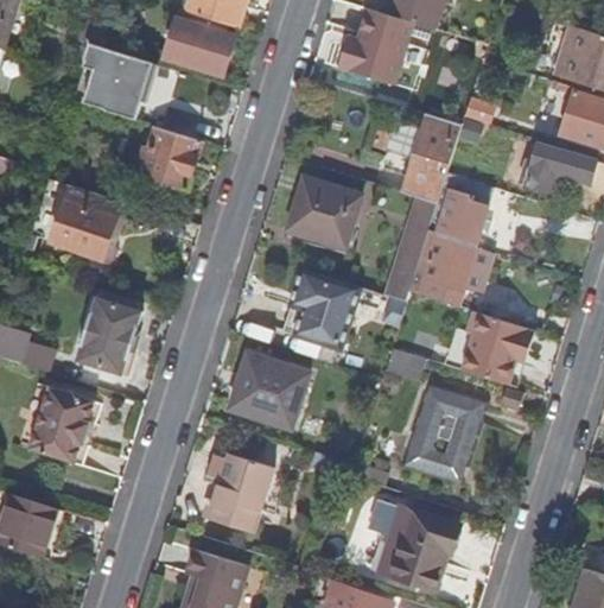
[(0,50),(1,50),(16,0),(0,0),(0,50)]
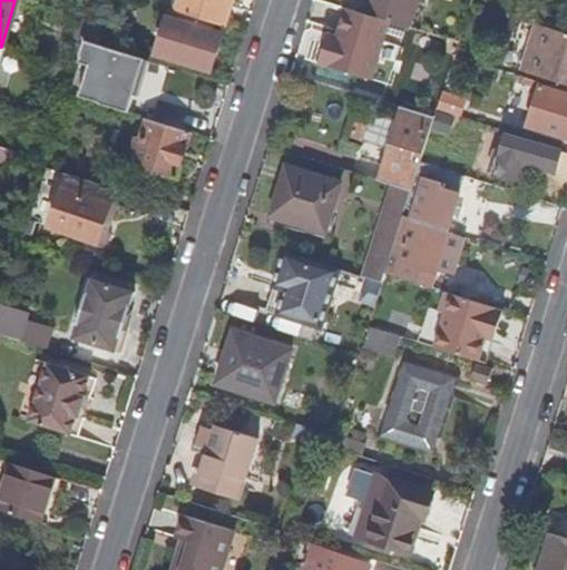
[(175,0),(173,10),(192,16),(209,22),(221,25),(227,2),(227,0),(175,0)]
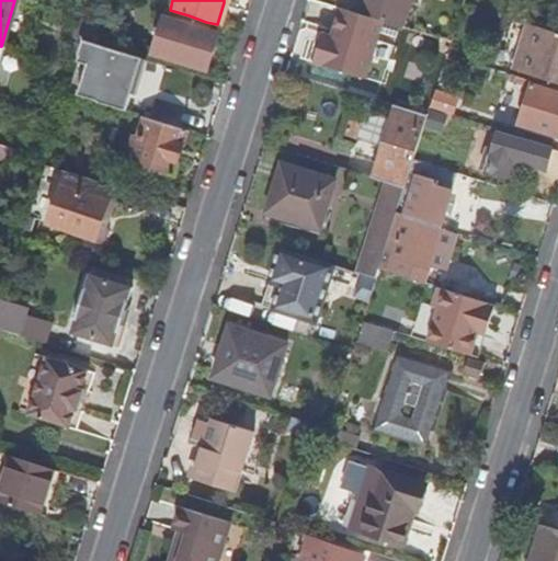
[(359,0),(355,13),(383,21),(401,26),(409,0),(359,0)]
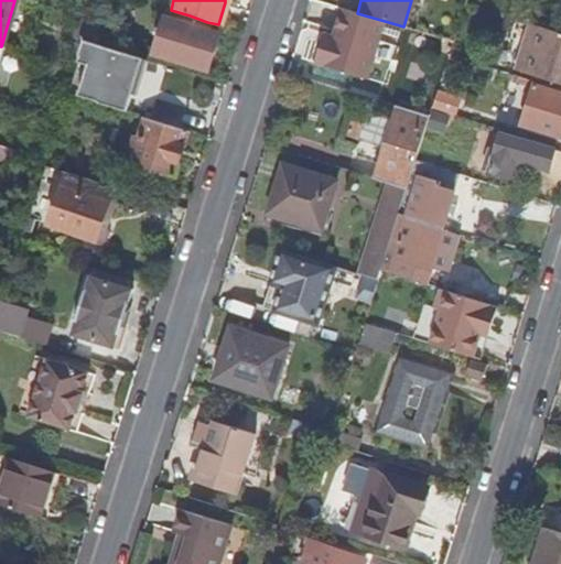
[(357,13),(340,8),(331,36),(326,35),(323,43),(319,42),(313,63),(366,78),(379,32),(383,21),(357,13)]
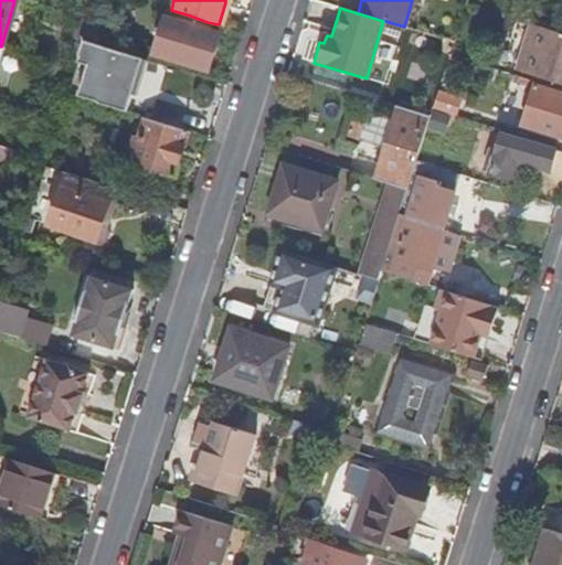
[(190,16),(171,10),(166,9),(154,52),(204,67),(215,33),(207,30),(208,22),(190,16)]
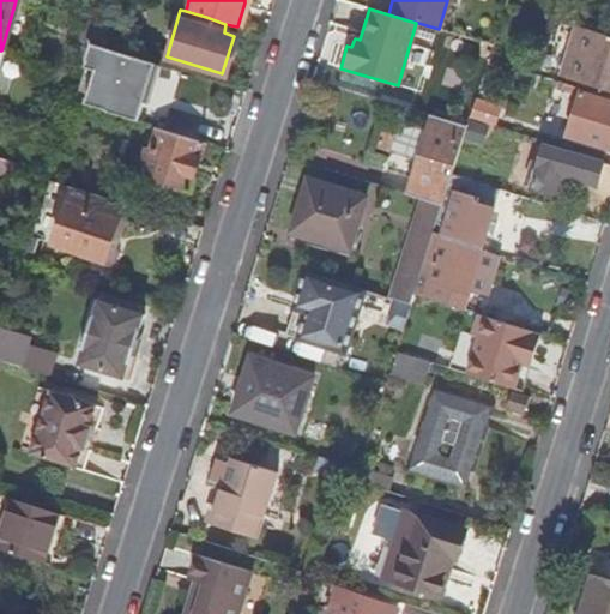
[(108,13),(100,11),(89,43),(102,48),(109,24),(104,23),(108,13)]
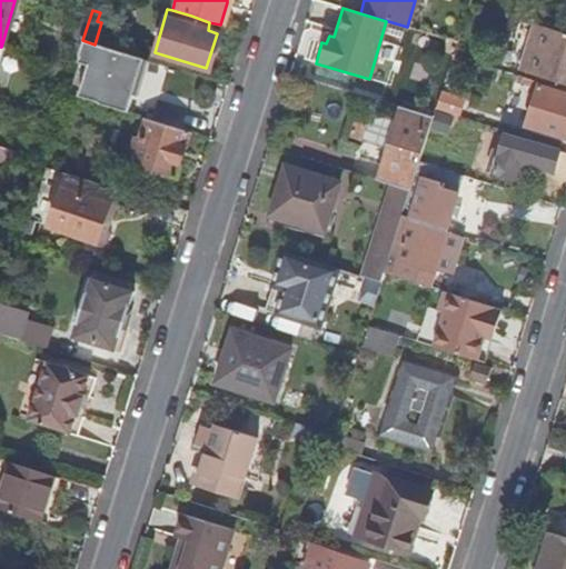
[(565,83),(565,33),(537,26),(536,30),(524,72),(565,83)]
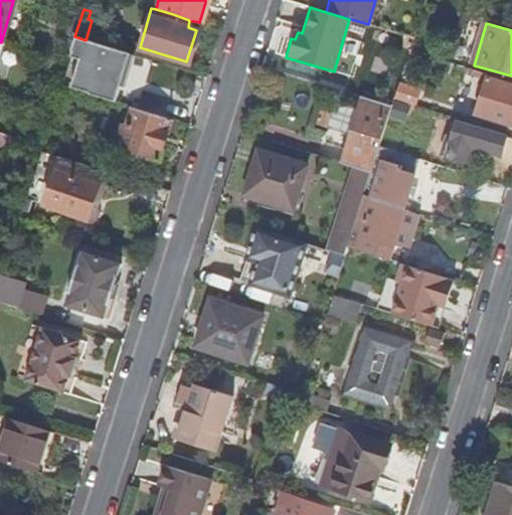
[(74,36),(69,51),(79,54),(73,73),(63,70),(59,84),(102,98),(110,101),(114,88),(106,84),(105,87),(101,84),(90,88),(93,79),(93,78),(103,81),(106,72),(110,62),(123,67),(127,53),(112,48),(86,40),(74,36)]
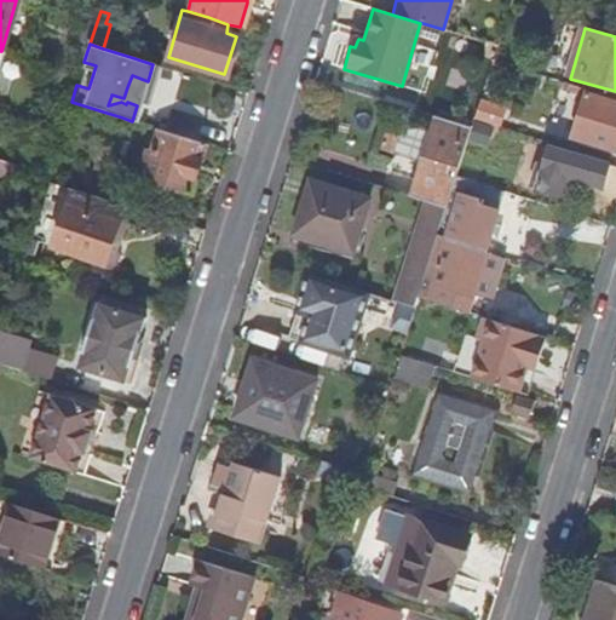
[(0,70),(15,76),(21,57),(1,51),(0,51),(0,70)]
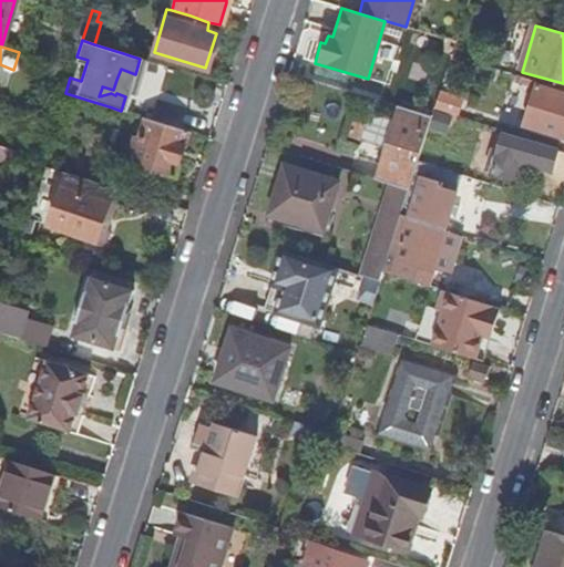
[(519,75),(501,70),(496,82),(514,88),(519,75)]
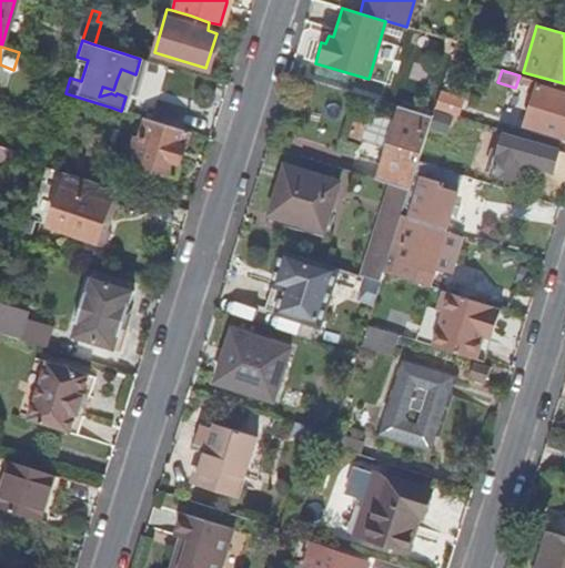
[(564,128),(564,94),(534,84),(521,127),(562,139),(564,128)]
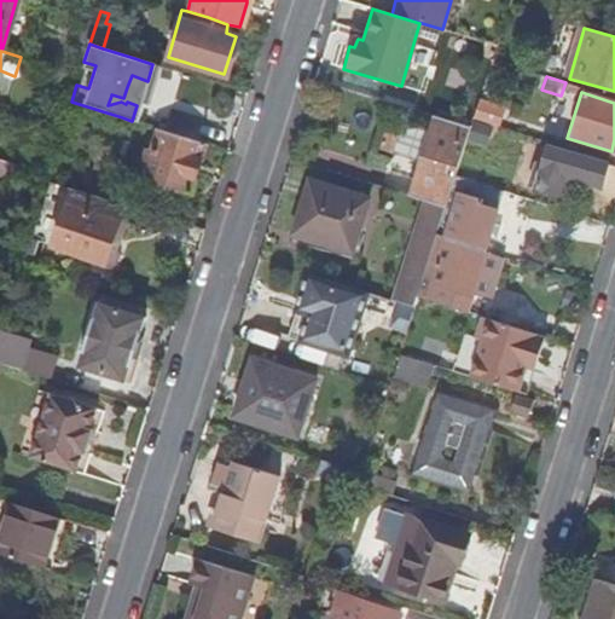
[(442,207),(452,177),(454,171),(468,127),(433,115),(423,148),(408,197),(423,201),(442,207)]
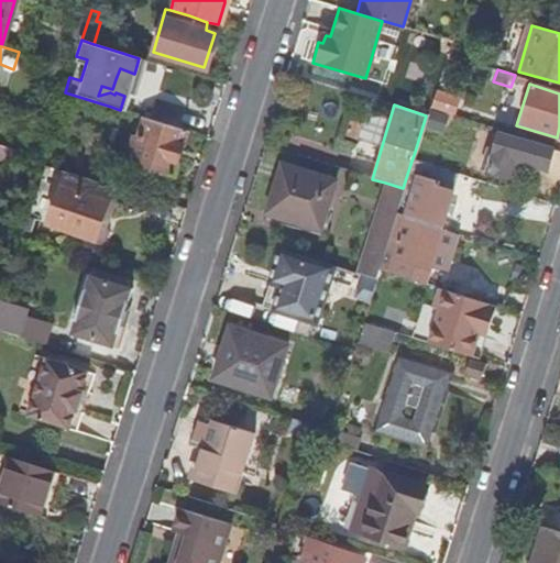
[(172,176),(185,130),(142,117),(135,139),(130,136),(129,143),(133,144),(128,163),(172,176)]
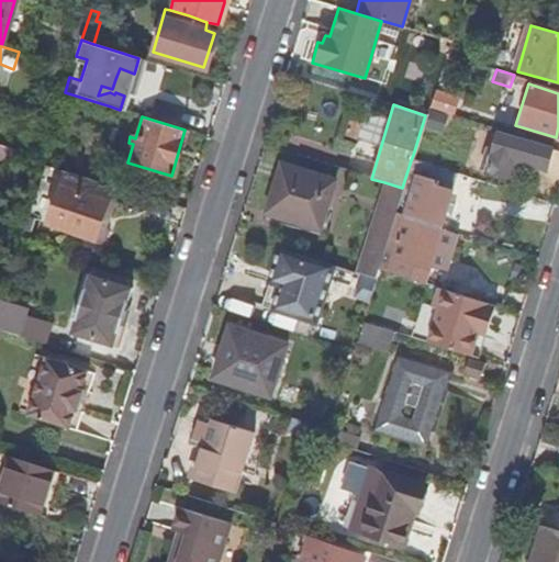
[(490,148),(483,169),(483,170),(505,177),(511,159),(558,175),(558,173),(558,154),(549,152),(549,148),(495,132),(490,148)]
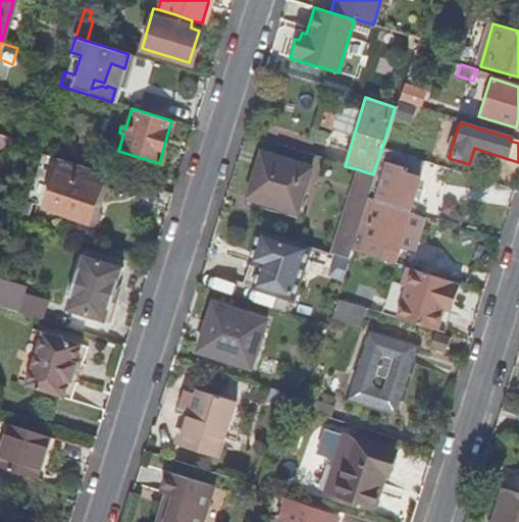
[(0,154),(11,158),(17,142),(0,137),(0,154)]
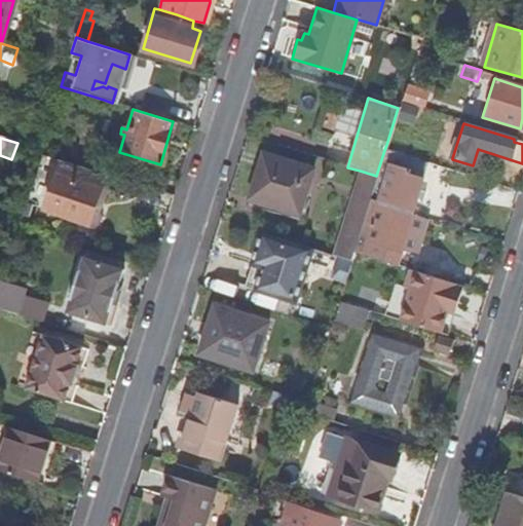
[(452,158),(458,139),(452,138),(447,156),(452,158)]
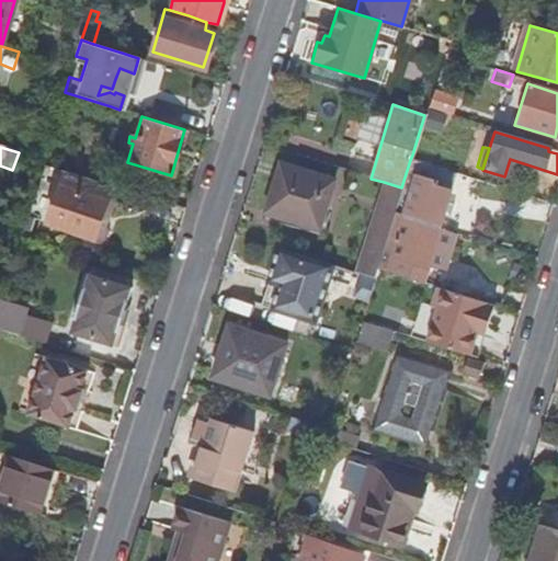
[(388,230),(376,268),(420,282),(425,264),(426,260),(436,229),(436,227),(444,202),(453,173),(410,160),(401,187),(388,230)]
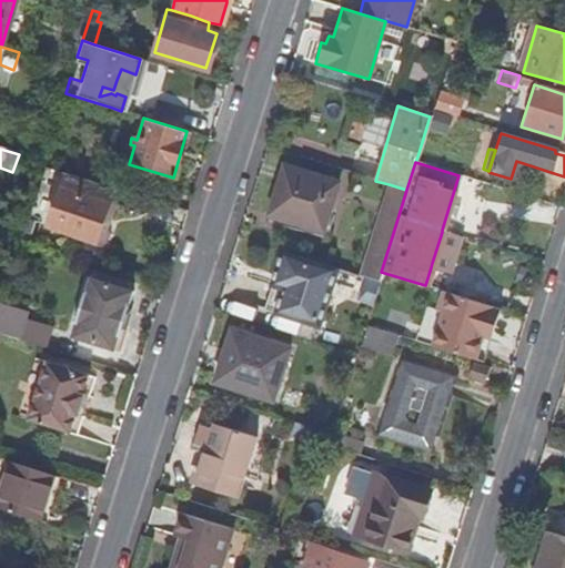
[(321,231),(336,181),(282,165),(281,168),(283,168),(281,176),(269,213),(268,213),(266,216),(321,231)]
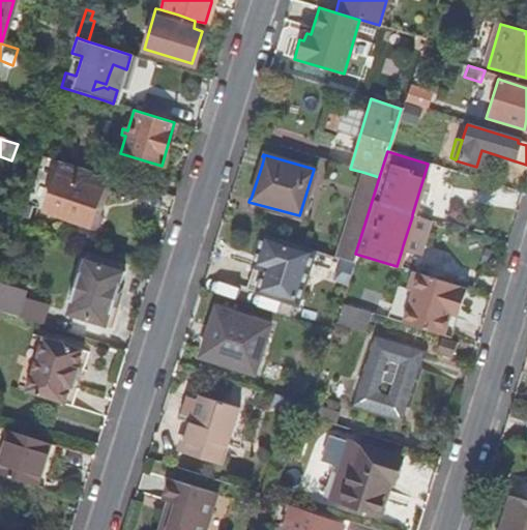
[(106,176),(59,162),(52,183),(42,210),(69,218),(68,225),(76,227),(78,222),(92,226),(98,224),(100,216),(98,210),(93,209),(87,207),(89,201),(96,203),(104,180),(106,176)]
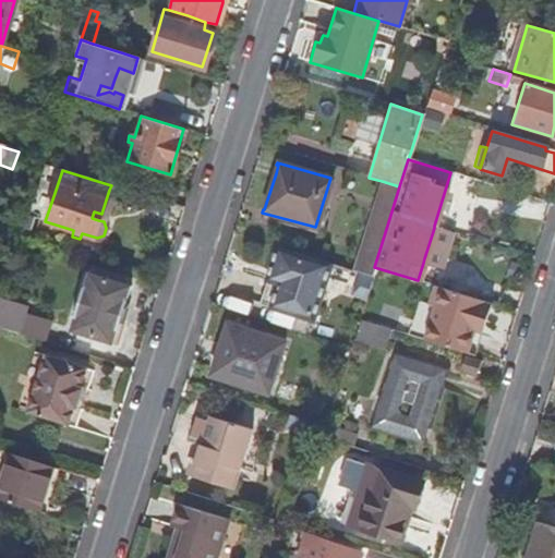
[(374,205),(353,270),(356,270),(372,276),(374,267),(386,229),(399,186),(382,181),(374,205)]
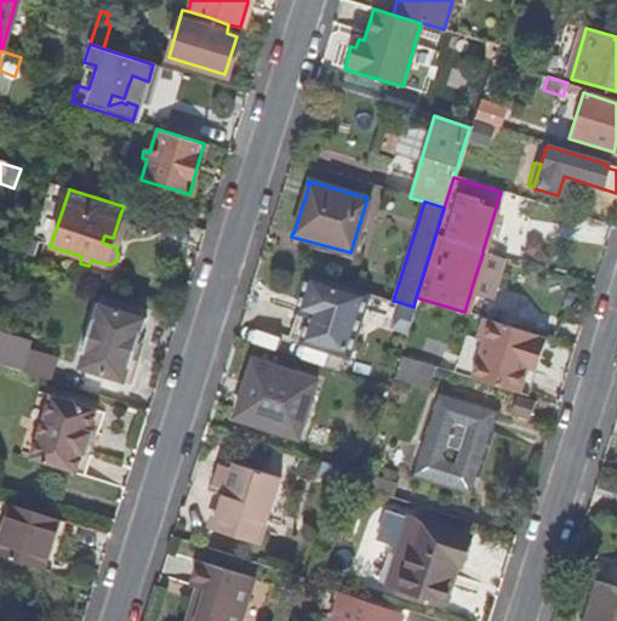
[(472,288),(470,292),(486,297),(497,263),(498,257),(483,254),(472,288)]
